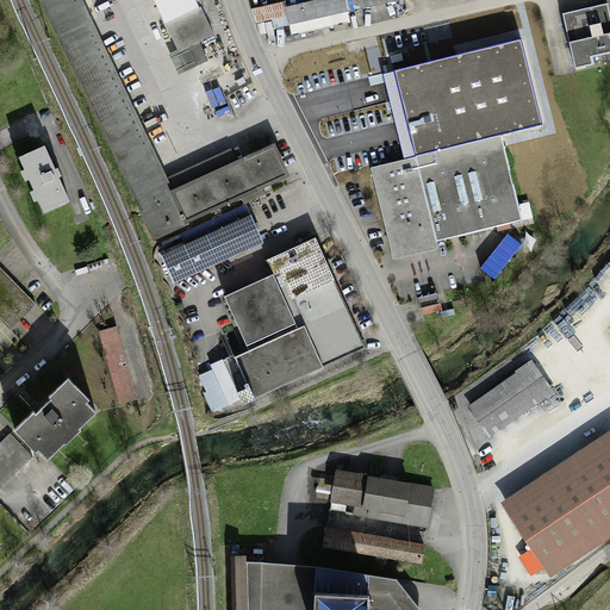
[(205,176),(170,193),(166,184),(81,0),(39,0),(154,238),(185,224),(290,176),(274,145),(205,176)]
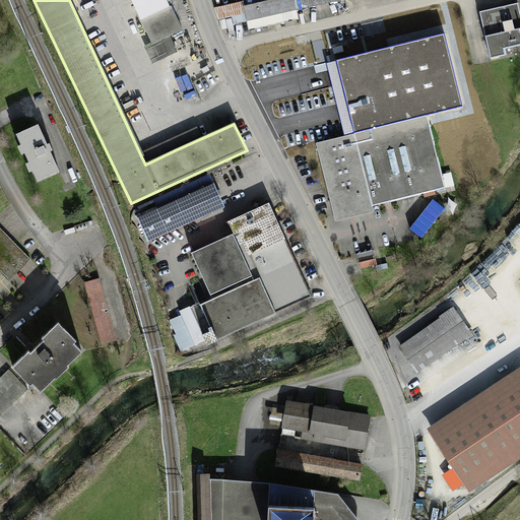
[(130,0),(141,25),(150,43),(144,46),(153,64),(180,50),(172,35),(184,29),(170,0),(130,0)]
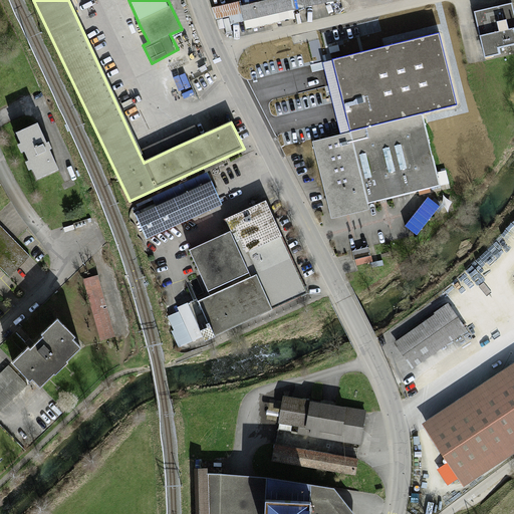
[(231,24),(244,21),(338,0),(267,0),(240,6),(239,2),(211,8),(215,20),(229,17),(231,24)]
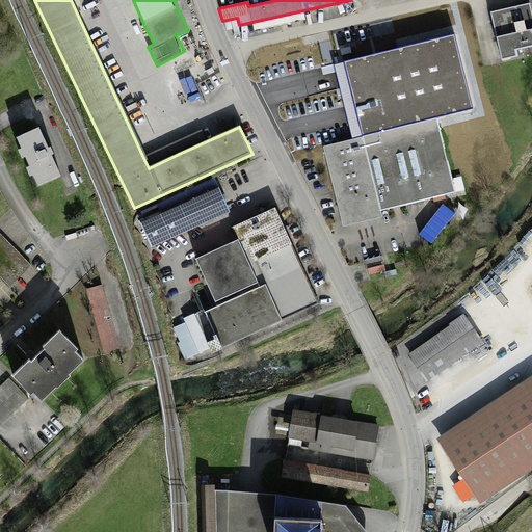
[(531,9),(531,3),(489,12),(503,60),(516,56),(514,50),(531,47),(531,9)]
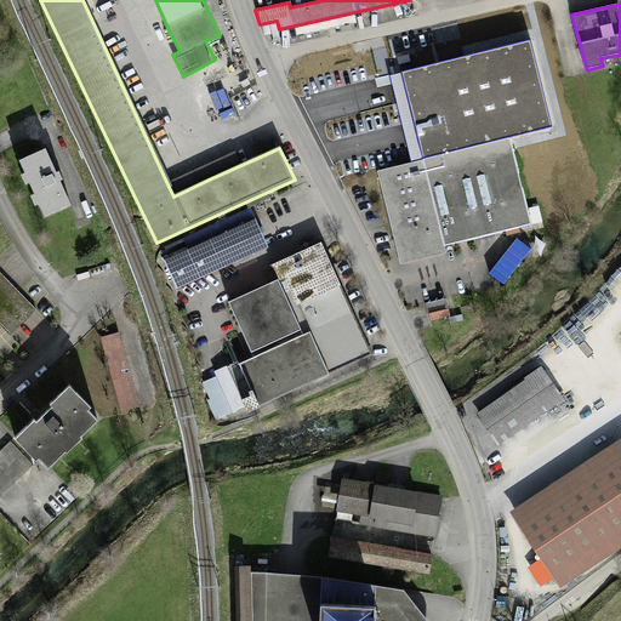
[(397,70),(340,84),(351,132),(408,118),(397,70)]
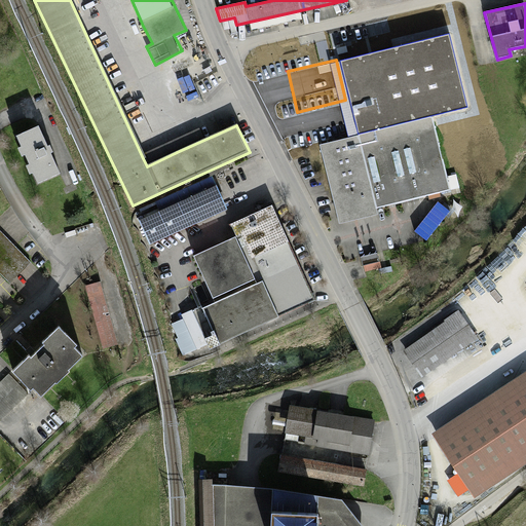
[(399,125),(320,145),(339,224),(377,214),(375,208),(448,190),(430,118),(422,120),(399,125)]
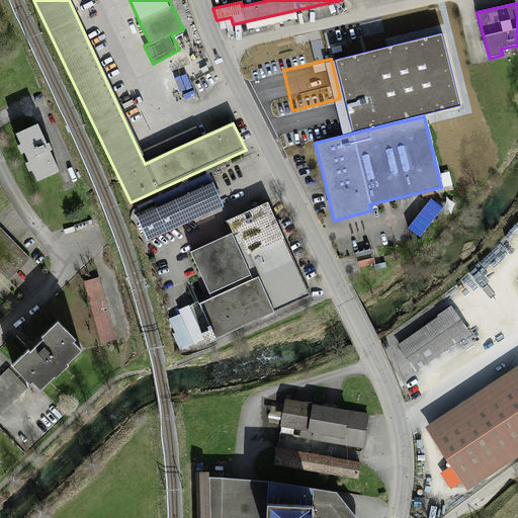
[(47,145),(37,125),(16,135),(21,145),(17,147),(21,155),(24,154),(28,163),(25,164),(29,172),(32,171),(36,181),(59,171),(50,152),(52,151),(50,144),(47,145)]
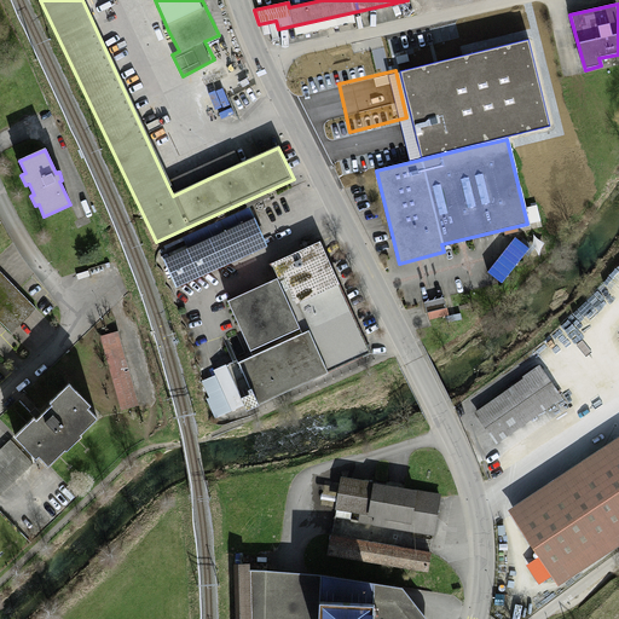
[(186,249),(163,260),(175,288),(267,247),(249,207),(181,237),(186,249)]
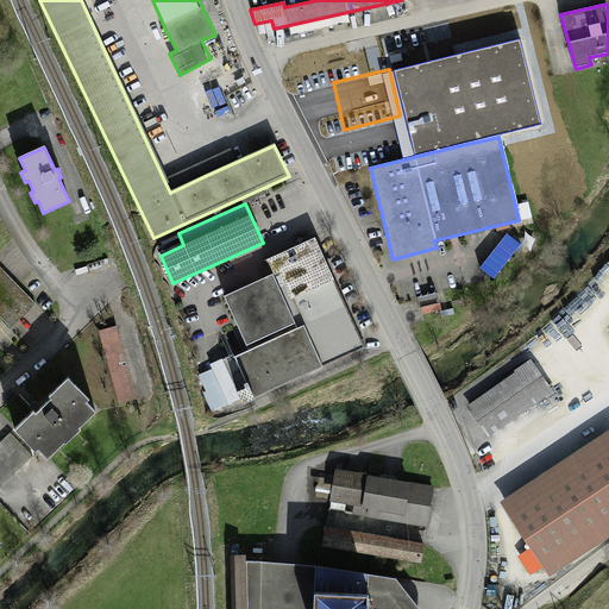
[(315,236),(267,259),(274,274),(225,295),(249,351),(236,357),(253,399),(366,345),(315,236)]
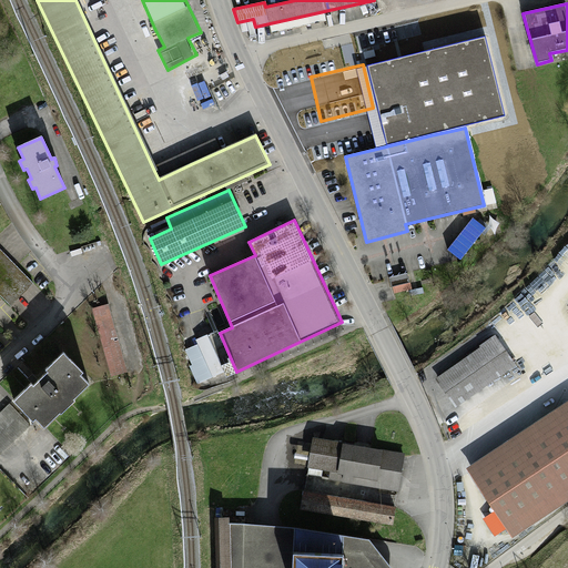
[(0,250),(0,294),(10,305),(32,283),(0,250)]
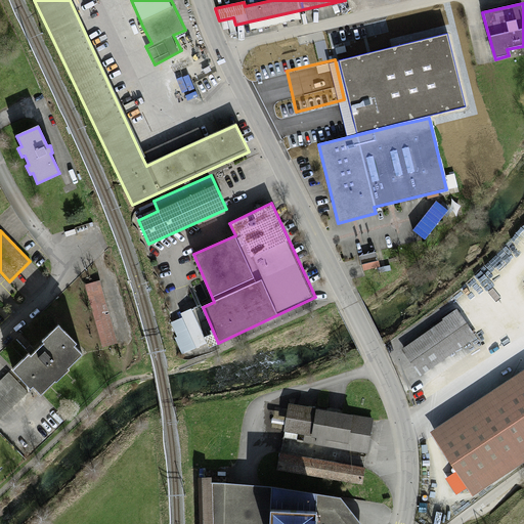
[(375,252),(359,256),(361,265),(378,261),(375,252)]
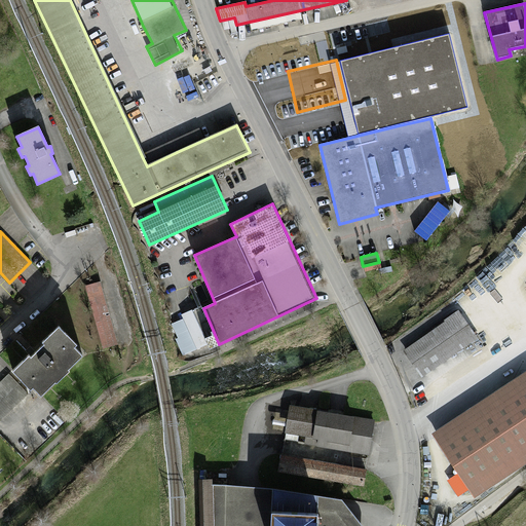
[(99,282),(85,286),(103,349),(117,345),(99,282)]
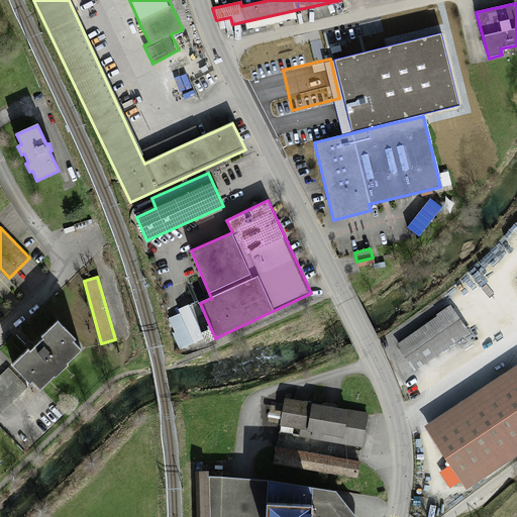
[(187,306),(178,310),(193,343),(202,339),(187,306)]
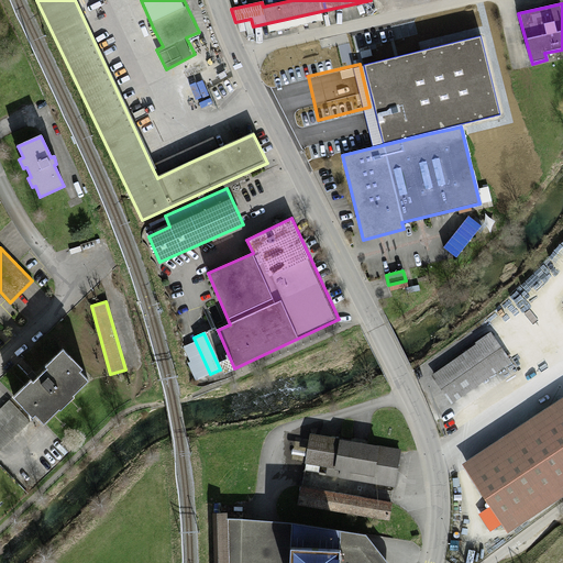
[(494,333),(432,377),(451,403),(512,360),(494,333)]
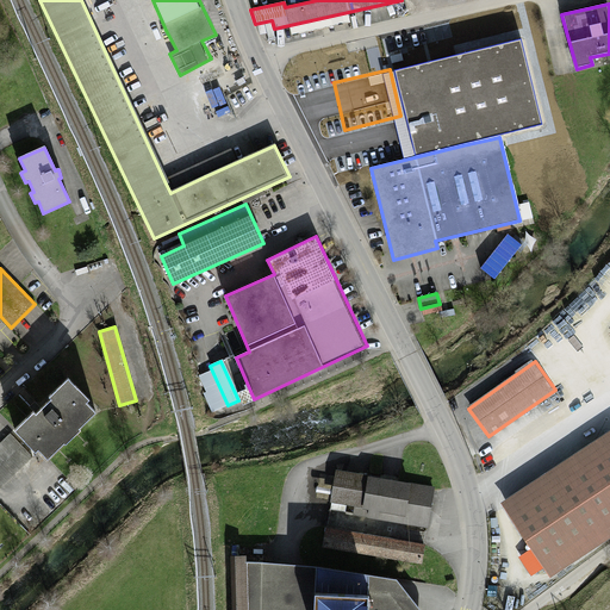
[(33,416),(16,434),(36,455),(38,453),(47,462),(64,446),(66,447),(80,433),(79,431),(95,416),(86,405),(88,403),(68,381),(49,399),(51,403),(36,418),(33,416)]
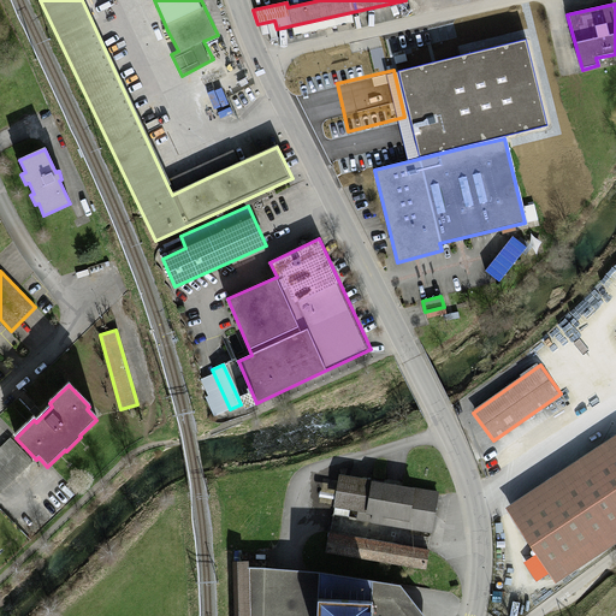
[(615,436),(505,509),(557,584),(615,543),(615,436)]
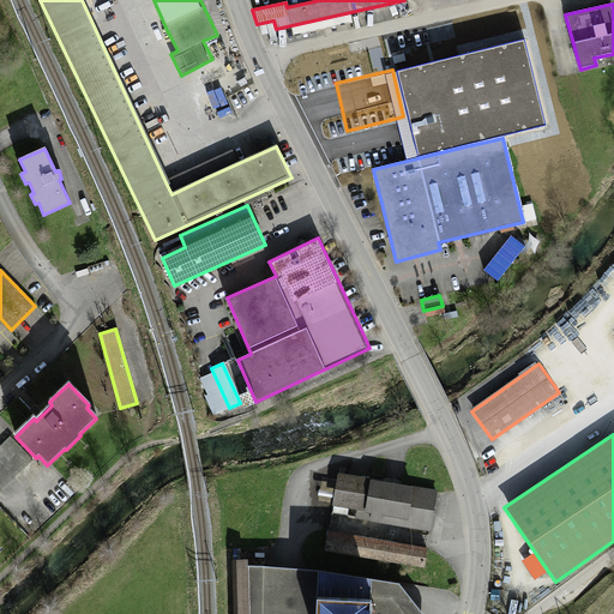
[(10,435),(0,445),(0,489),(0,491),(32,459),(10,435)]
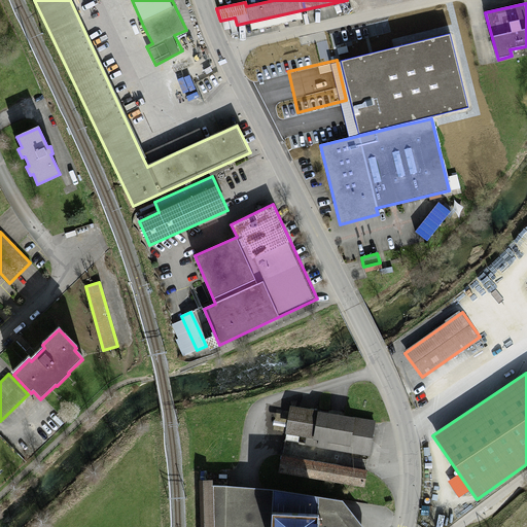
[(377,421),(290,407),(285,434),(306,437),(305,446),(313,447),(314,440),(351,448),(350,453),(370,456),(377,421)]
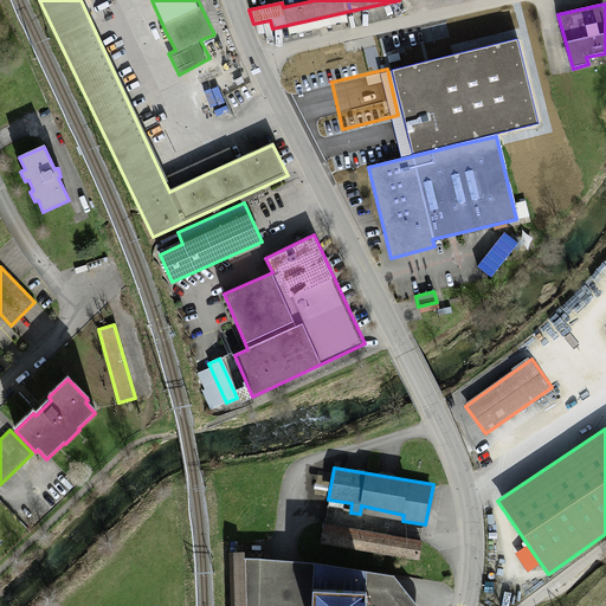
[(423,541),(323,524),(321,543),(419,562),(423,541)]
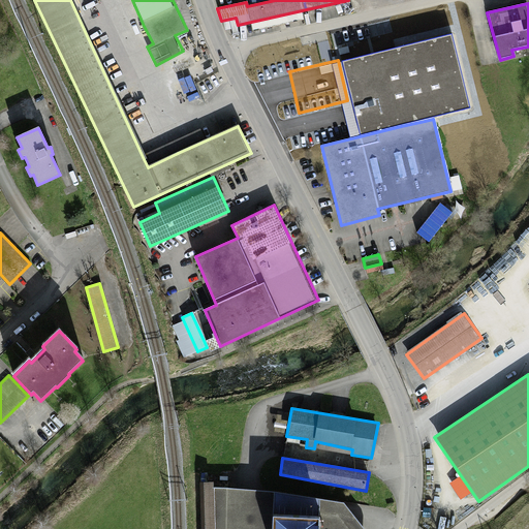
[(208,488),(208,528),(362,528),(342,506),(208,488)]
